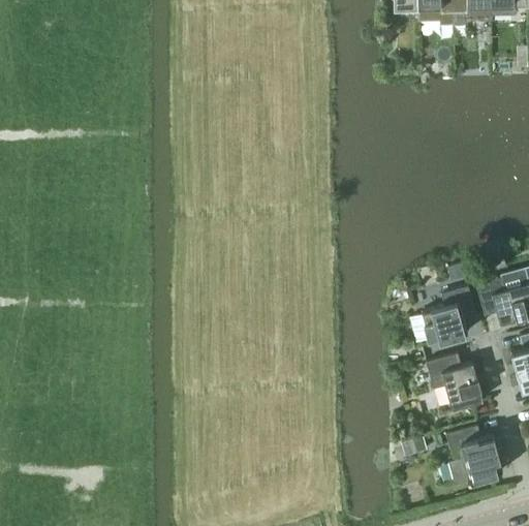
[(395,5),(416,5),(416,0),(393,0),(394,18),(395,18),(395,5)]
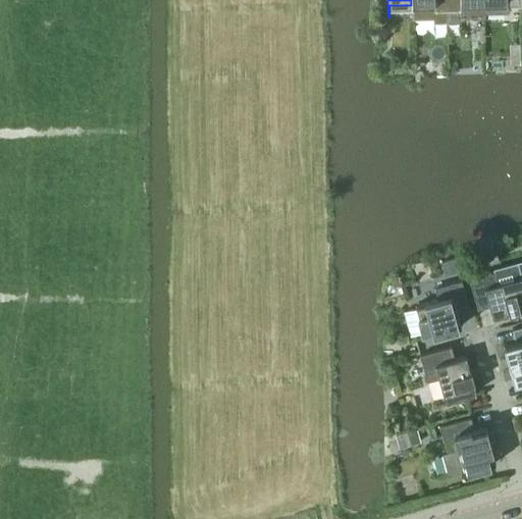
[(448,10),(447,0),(411,0),(411,5),(411,20),(413,20),(413,19),(433,19),(433,23),(447,22),(447,23),(448,23),(448,10)]
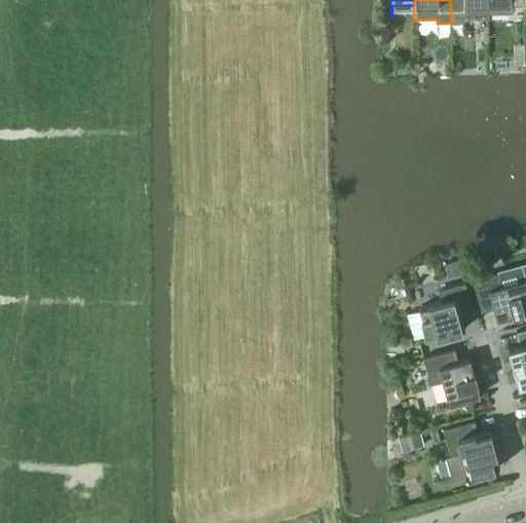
[(450,0),(451,10),(465,9),(465,22),(488,22),(487,4),(487,0),(450,0)]
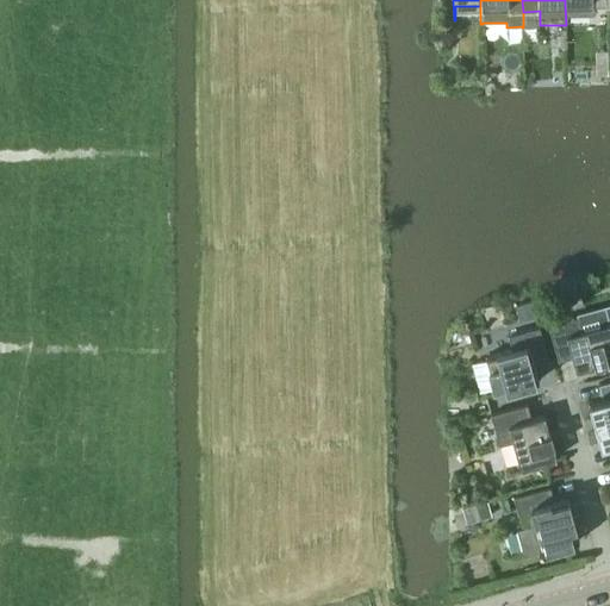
[(565,0),(565,5),(591,4),(591,11),(608,11),(607,0),(565,0)]
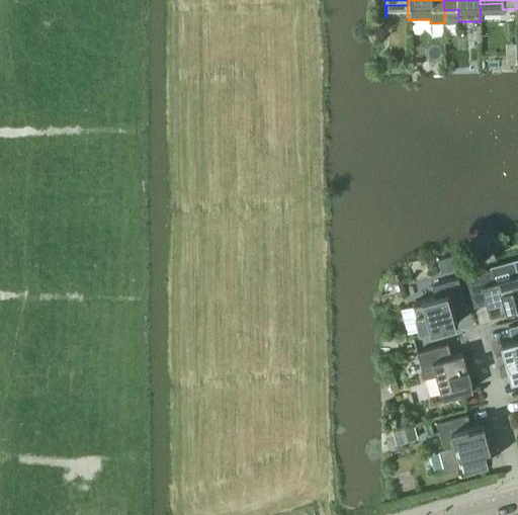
[(454,258),(438,262),(441,274),(457,270),(454,258)]
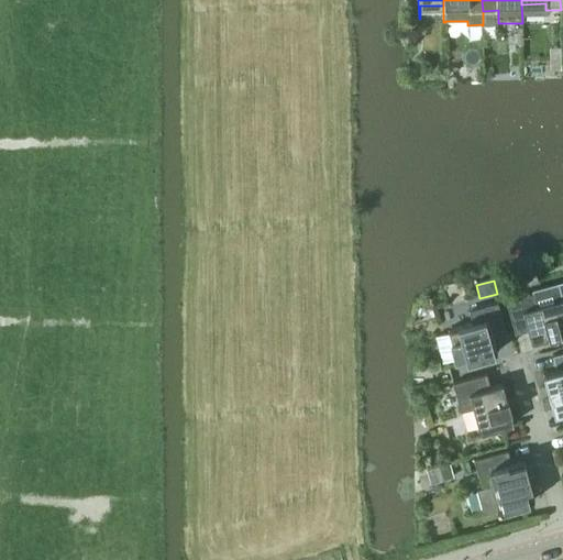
[(509,281),(497,284),(500,297),(512,294),(509,281)]
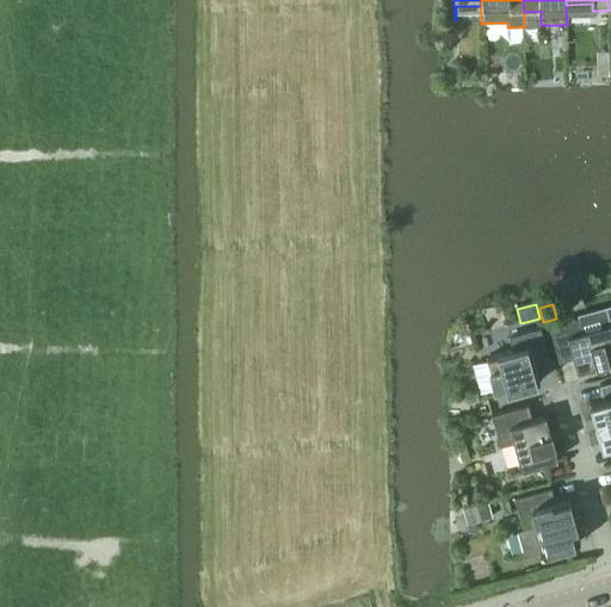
[(580,320),(549,328),(560,364),(574,360),(578,373),(610,364),(610,326),(608,313),(580,320)]
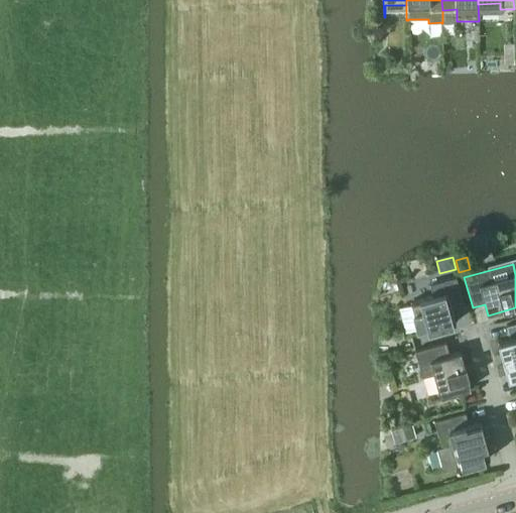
[(411,304),(411,307),(399,310),(406,334),(418,331),(419,335),(456,325),(453,313),(465,309),(457,279),(430,286),(433,298),(411,304)]
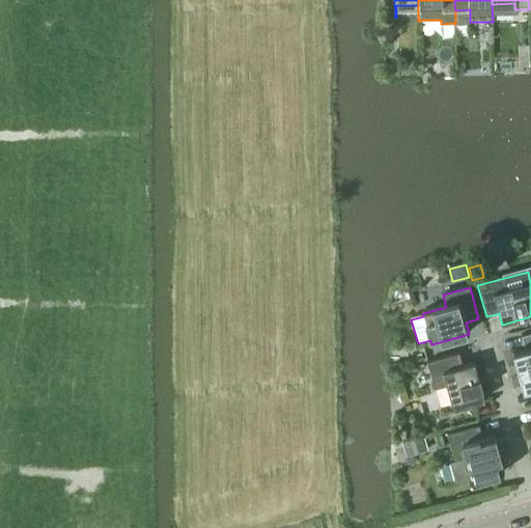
[(525,350),(513,353),(524,391),(530,388),(530,334),(521,337),(525,350)]
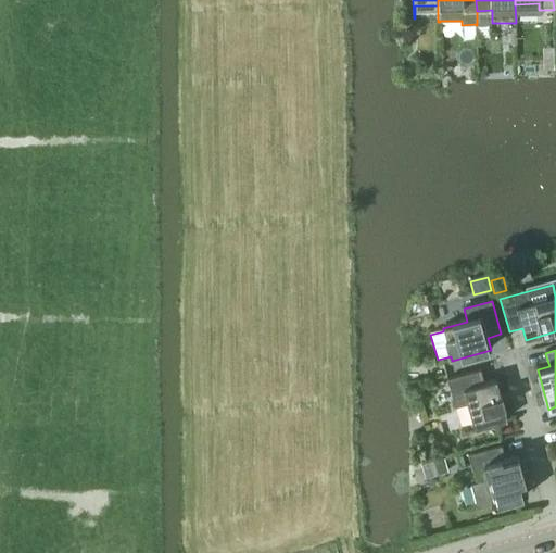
[(480,372),(447,380),(455,409),(468,405),(475,429),(507,420),(496,381),(484,385),(480,372)]
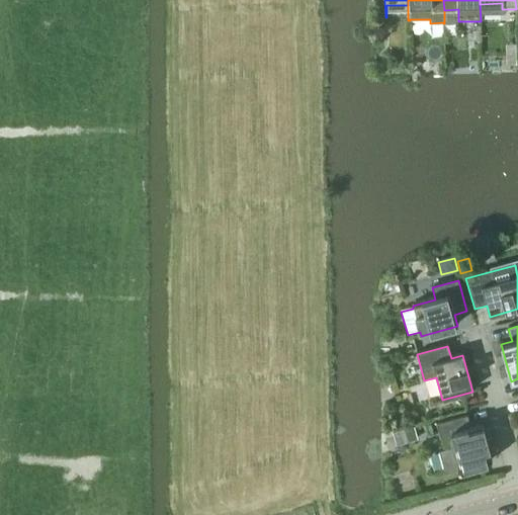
[(467,416),(436,425),(440,438),(451,435),(455,448),(439,453),(445,475),(492,461),(482,425),(470,428),(467,416)]
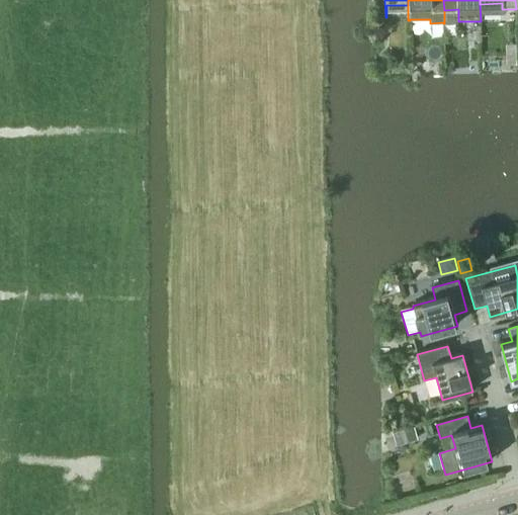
[(414,429),(402,432),(405,444),(417,441),(414,429)]
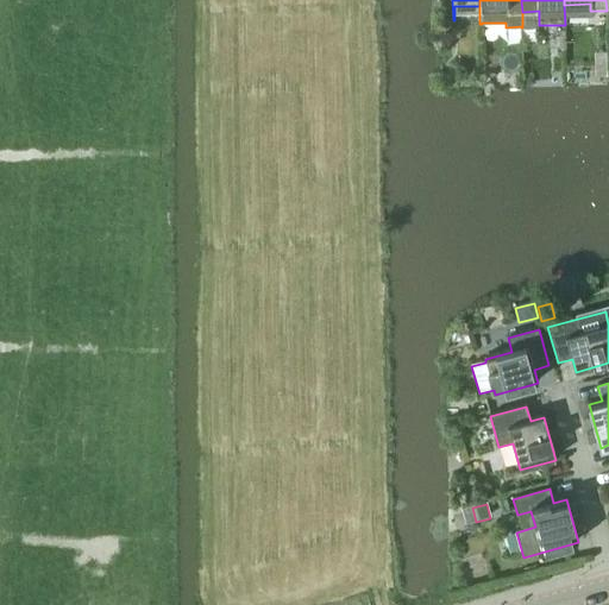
All buildings are outlined.
